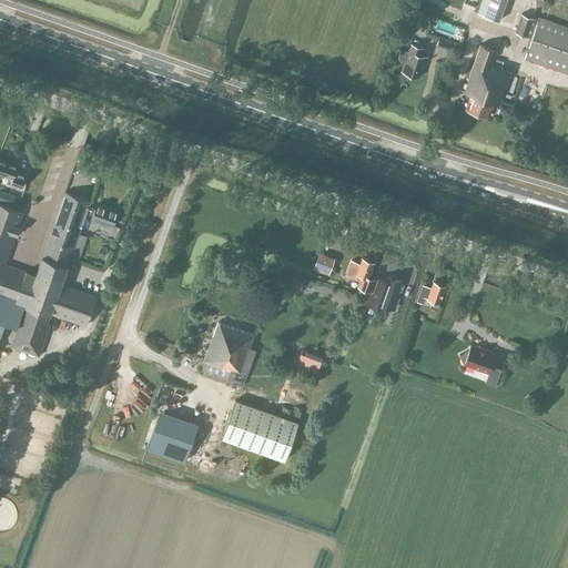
[(507,0),(482,0),(478,12),(500,20),(507,0)]
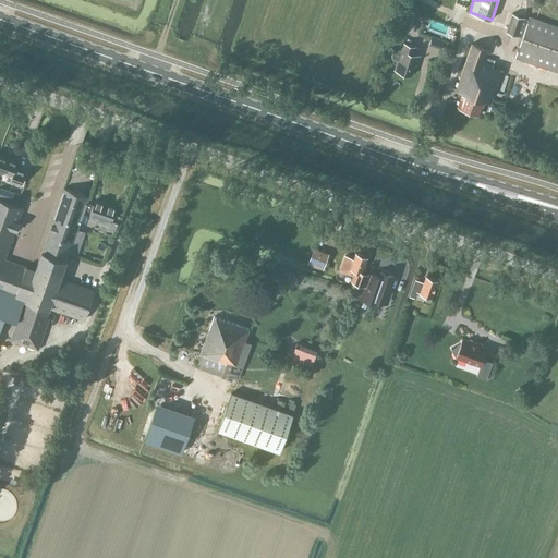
[(517,58),(557,72),(557,25),(530,15),(529,19),(512,13),(507,32),(520,36),(523,26),(526,27),(517,58)]
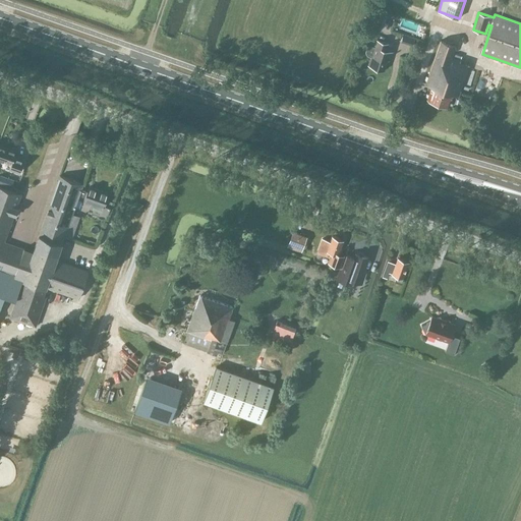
[(368,56),(371,57),(369,64),(385,70),(388,60),(390,60),(393,52),(388,50),(390,44),(375,39),(373,46),(372,45),(368,46),(366,52),(368,56)]
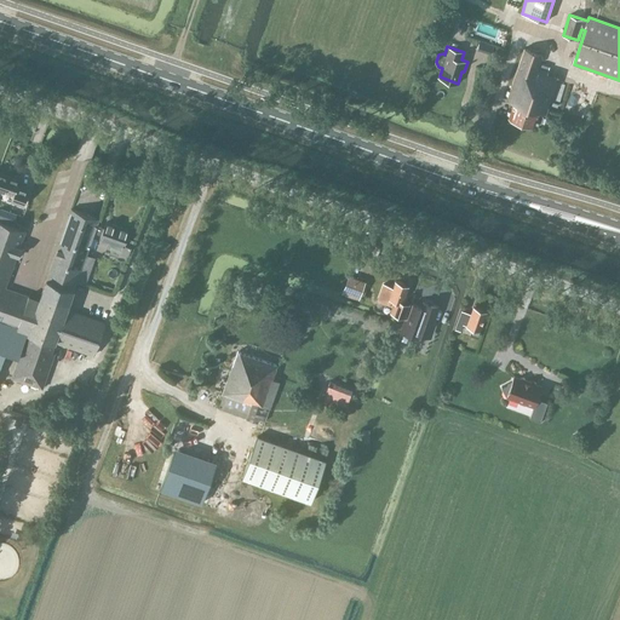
[(549,73),(551,67),(540,63),(543,55),(526,49),(507,101),(515,103),(510,116),(535,126),(540,110),(547,113),(560,78),(549,73)]
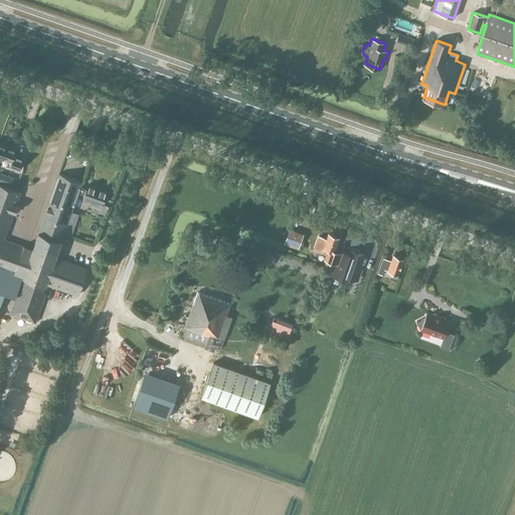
[(9,168),(20,171),(24,158),(15,155),(17,149),(0,143),(0,157),(11,162),(9,168)]
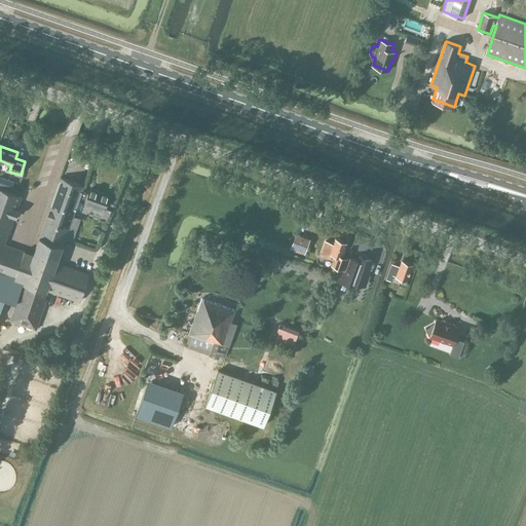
[(63,246),(66,237),(76,209),(79,199),(80,197),(86,199),(85,202),(92,204),(90,210),(94,211),(95,214),(96,215),(99,216),(101,216),(103,214),(109,216),(113,203),(107,201),(110,194),(102,192),(101,193),(90,189),(88,193),(82,191),(84,185),(61,177),(43,227),(39,237),(63,246)]
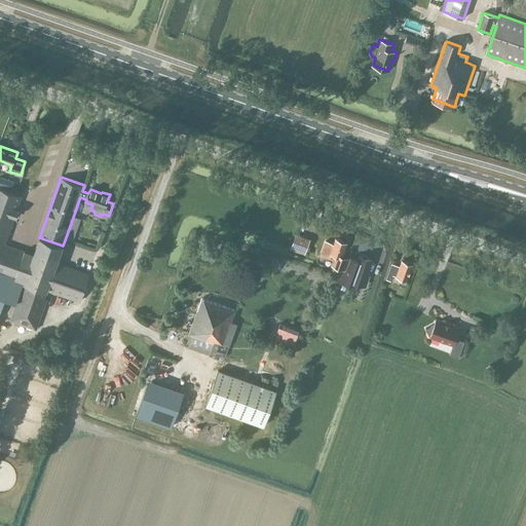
[(5,245),(0,241),(0,237),(1,236),(4,227),(10,230),(14,217),(16,217),(19,210),(17,210),(22,196),(0,188),(0,312),(5,299),(16,302),(34,254),(5,245)]
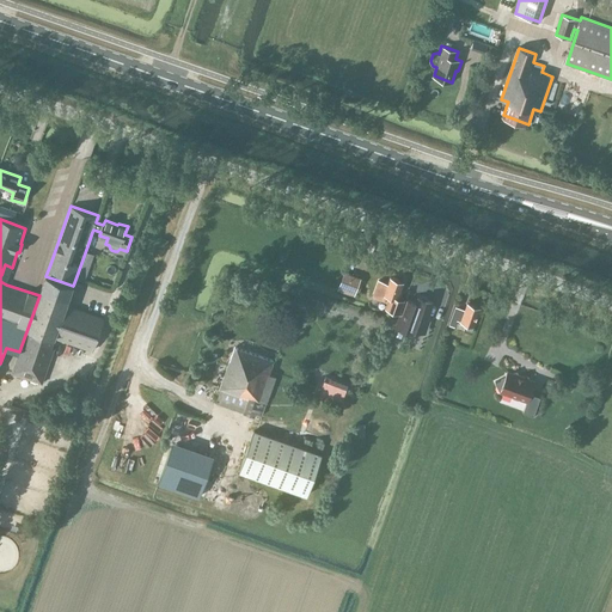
[(90,251),(97,254),(101,242),(93,239),(90,251)]
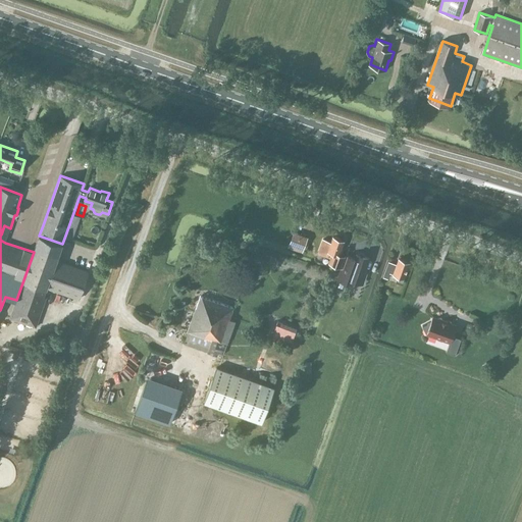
[(290,245),(303,249),(308,237),(294,231),(290,245)]
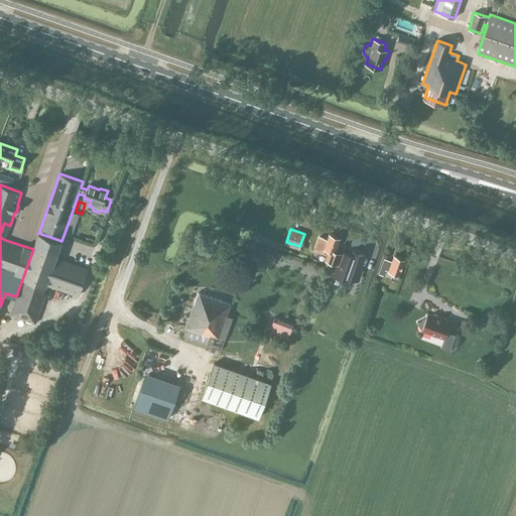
[(55,257),(59,248),(61,241),(38,233),(33,249),(16,296),(14,300),(10,314),(35,324),(45,293),(43,293),(46,284),(78,295),(88,268),(55,257)]
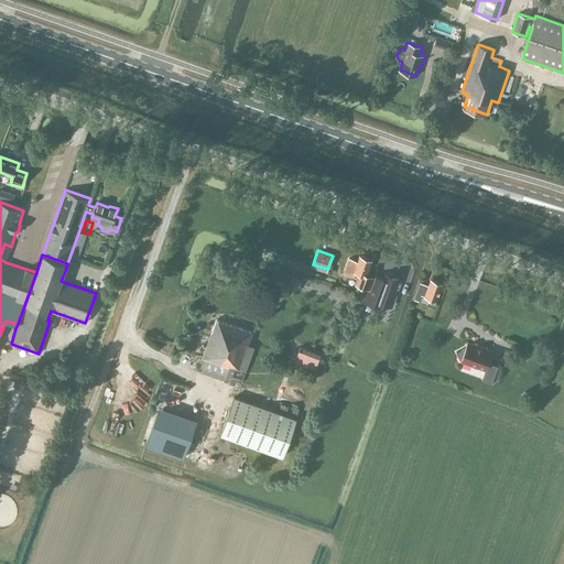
[(344,273),(353,277),(355,271),(361,273),(358,283),(369,288),(373,277),(368,274),(370,269),(369,269),(372,260),(367,258),(367,257),(362,256),(361,256),(360,256),(358,262),(349,259),(344,273)]
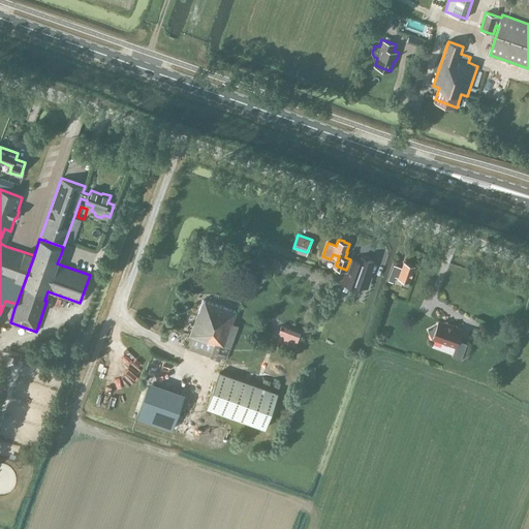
[(375,261),(370,259),(369,257),(366,255),(364,257),(363,256),(361,261),(352,259),(349,272),(346,273),(343,283),(354,287),(356,287),(358,286),(359,286),(360,284),(364,286),(366,286),(368,286),(369,285),(370,284),(371,283),(373,277),(370,276),(375,261)]
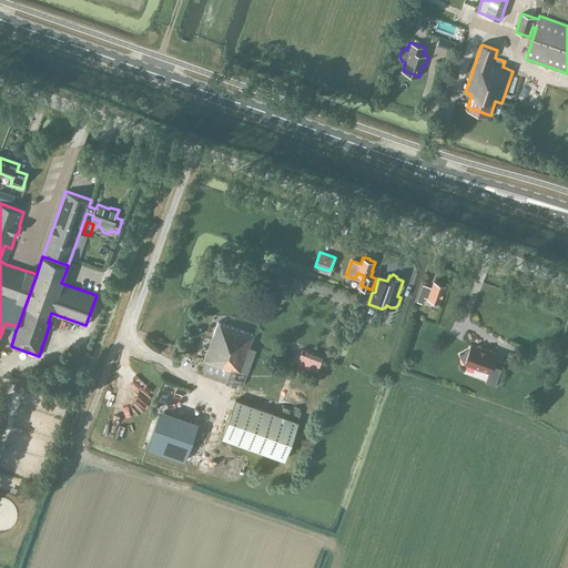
[(432,306),(438,310),(446,286),(434,282),(433,287),(424,285),(418,302),(423,304),(425,297),(435,301),(434,304),(433,303),(432,306)]
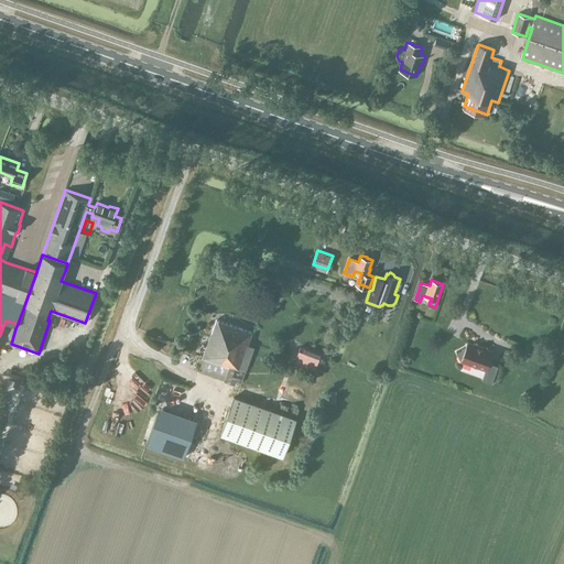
[(208,375),(235,383),(236,381),(241,382),(243,377),(247,367),(248,368),(252,356),(245,354),(252,332),(217,320),(203,358),(204,359),(199,371),(208,375)]
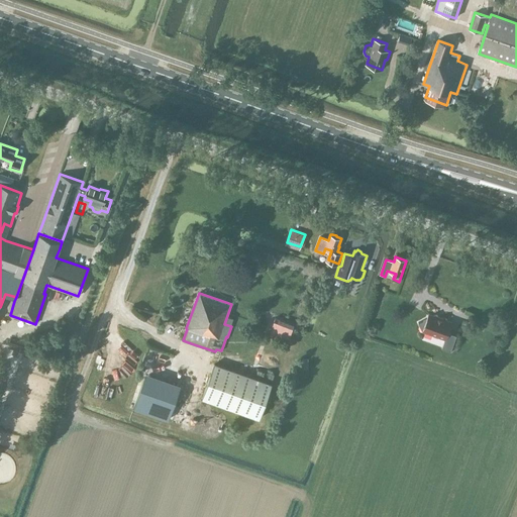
[(442,348),(451,351),(457,336),(448,333),(452,322),(448,320),(446,316),(443,318),(438,316),(437,313),(433,315),(429,314),(427,319),(419,323),(422,331),(445,339),(442,348)]
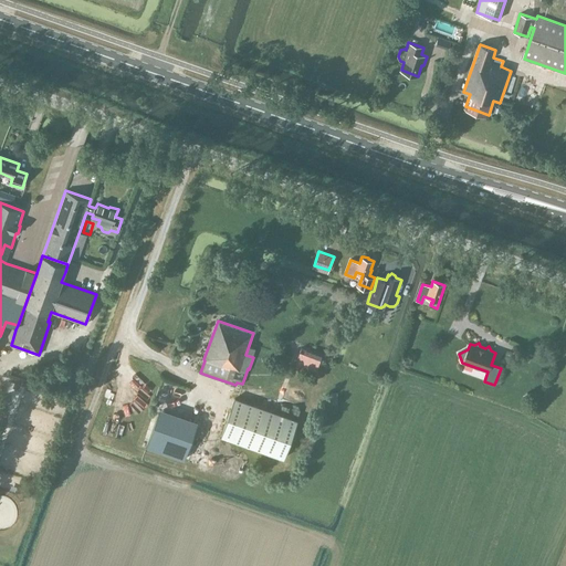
[(295,367),(314,375),(320,360),(301,353),(295,367)]
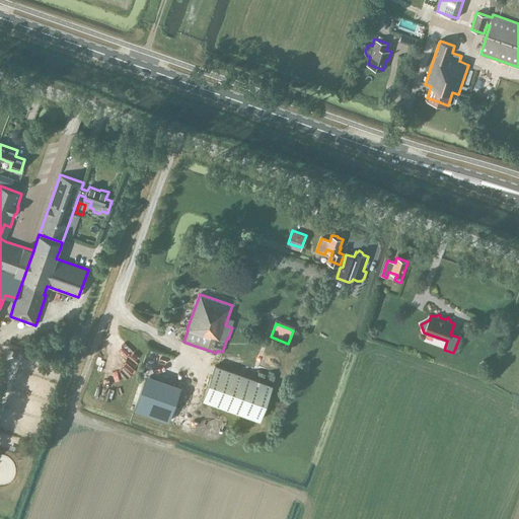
[(203,399),(261,420),(273,385),(235,372),(217,366),(215,365),(203,399)]
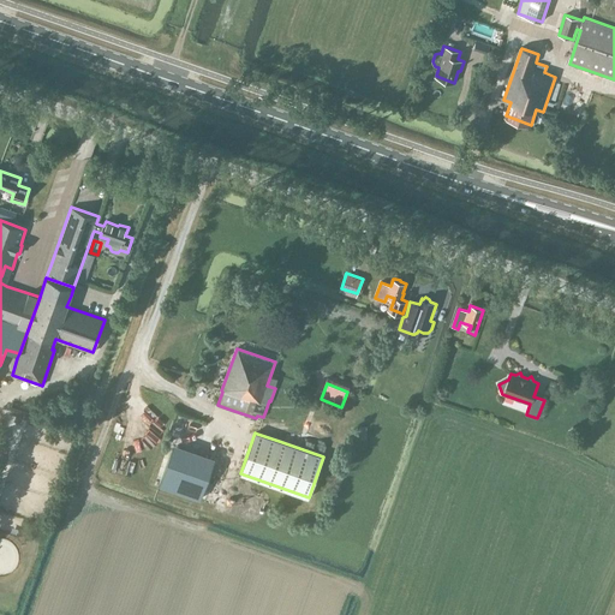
[(214,460),(172,446),(159,484),(201,499),(214,460)]
